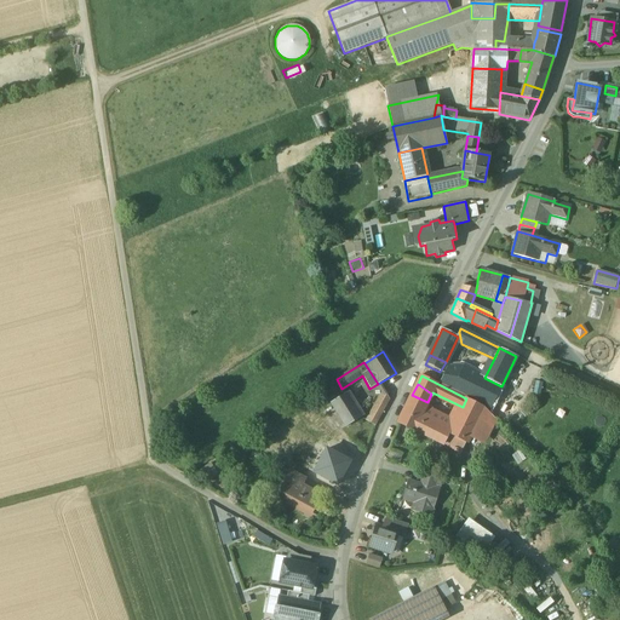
[(382,392),(368,419),(377,424),(377,422),(390,397),(382,392)]
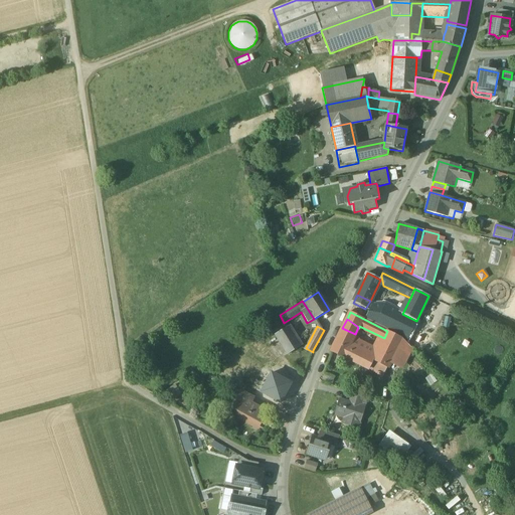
[(300,347),(288,327),(276,335),(288,355),(300,347)]
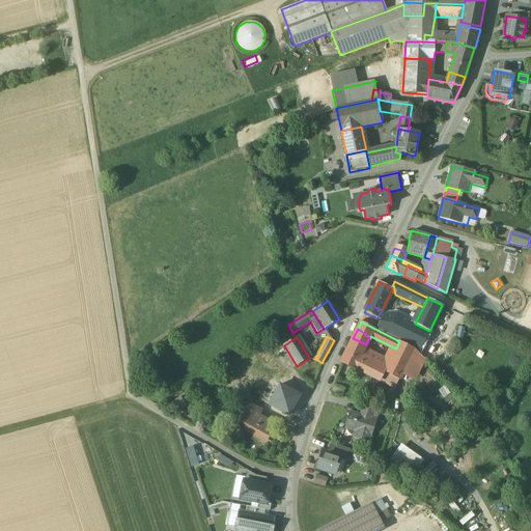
[(366,344),(353,338),(341,361),(355,368),(360,358),(366,344)]
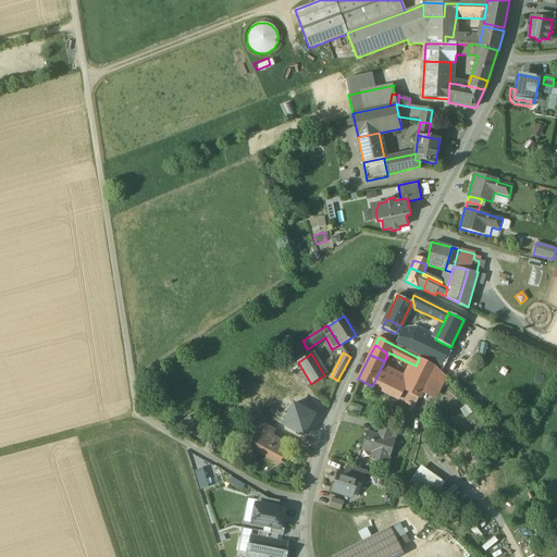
[(416,366),(404,388),(405,388),(419,396),(420,396),(435,367),(424,361),(419,358),(416,366)]
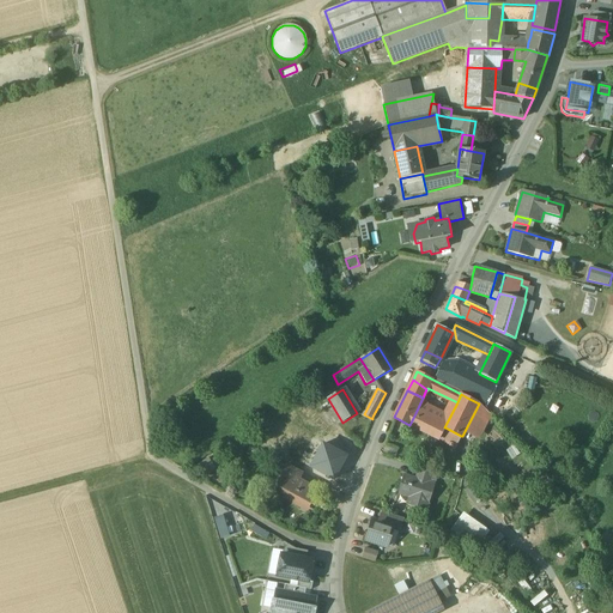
[(532,400),(525,394),(515,405),(516,406),(520,410),(522,411),(532,400)]
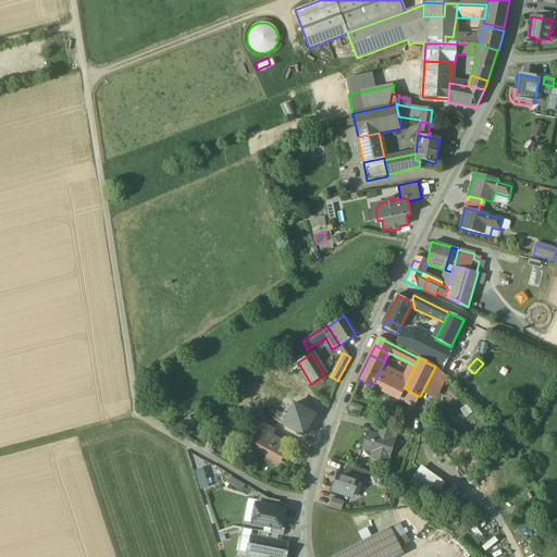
[(382,378),(378,375),(372,386),(374,387),(379,380),(381,381),(382,378)]
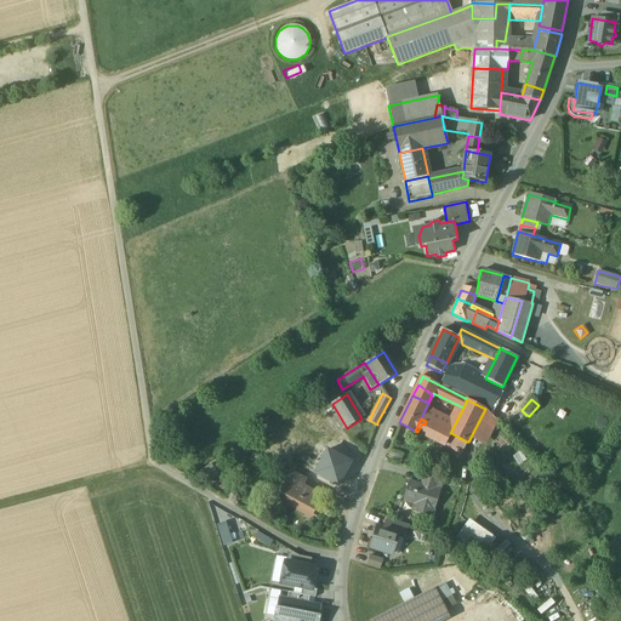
[(450,433),(426,421),(425,425),(422,423),(417,432),(444,445),(445,444),(462,453),(467,442),(451,433),(450,433)]
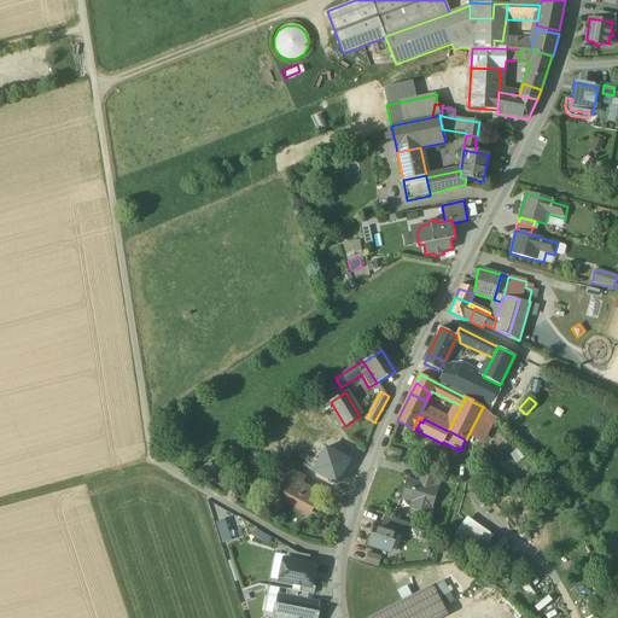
[(349,460),(325,448),(314,471),(337,483),(349,460)]
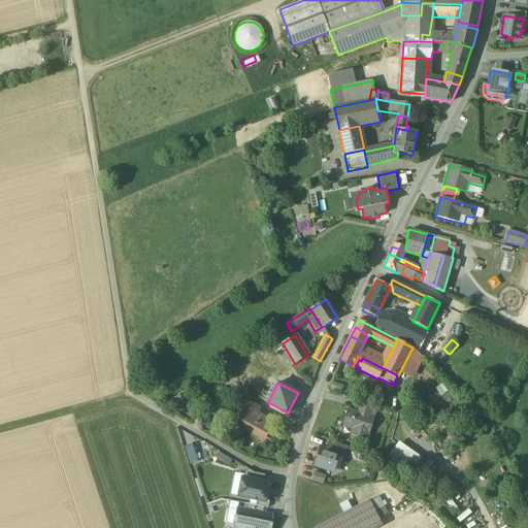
[(261,406),(249,400),(244,407),(250,410),(257,415),(261,406)]
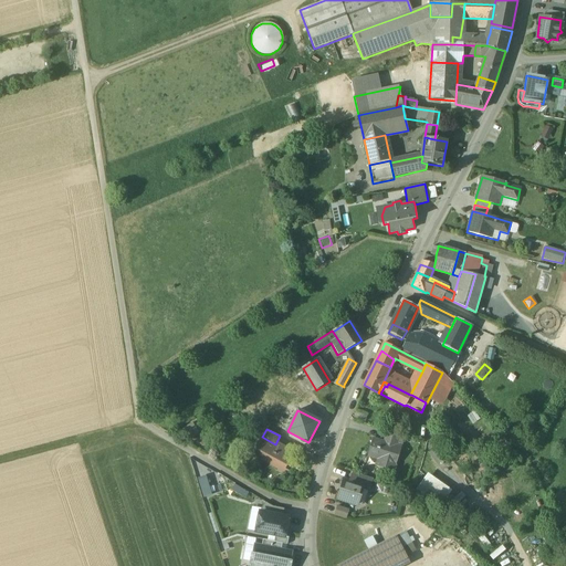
[(400,433),(388,430),(385,437),(398,441),(400,433)]
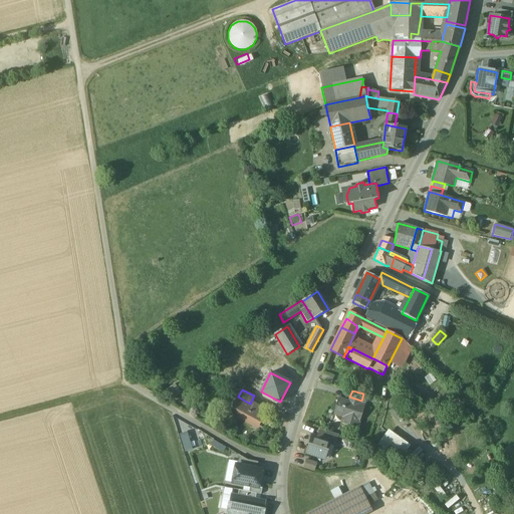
[(364,407),(338,399),(333,414),(346,418),(344,424),(357,428),(364,407)]
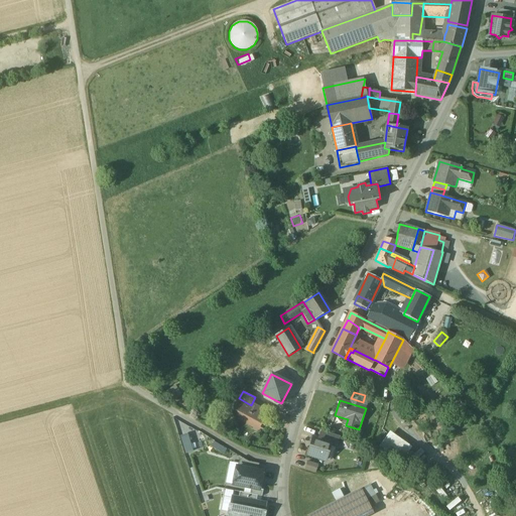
[(251,405),(244,401),(236,417),(254,427),(258,420),(261,422),(266,413),(251,405)]
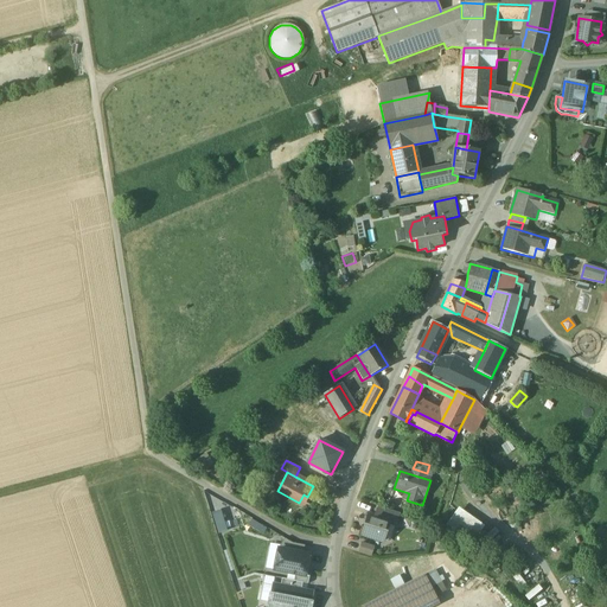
[(400,513),(379,506),(376,515),(390,518),(389,523),(396,525),(400,513)]
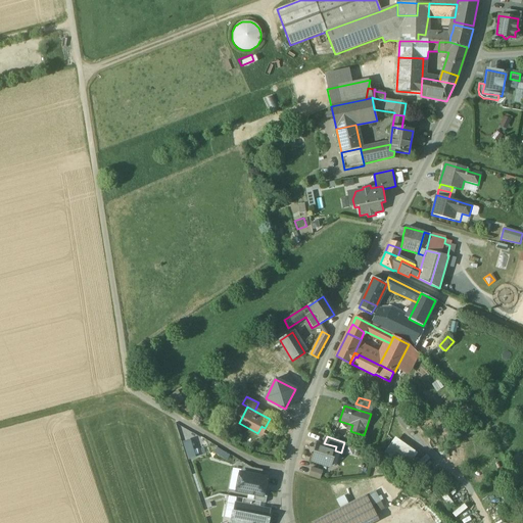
[(391,437),(381,455),(405,468),(414,452),(391,437)]
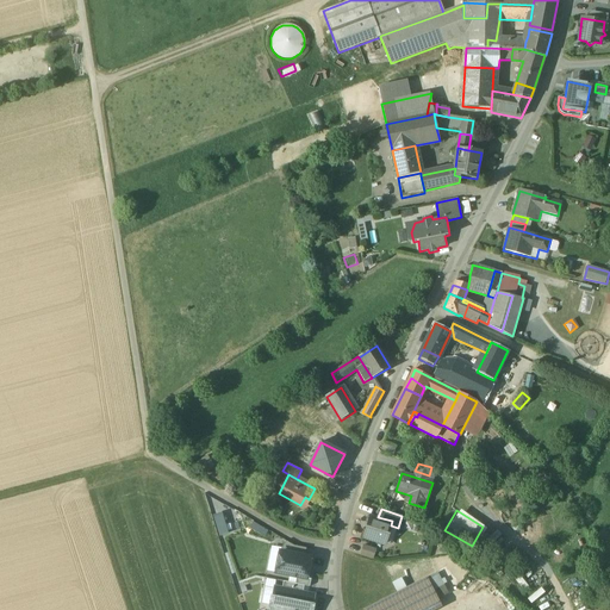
[(218,514),(209,516),(215,536),(224,534),(218,514)]
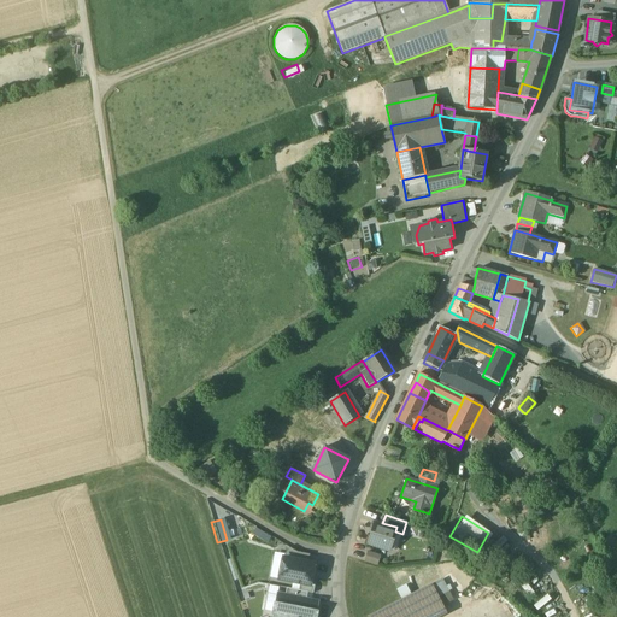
[(397,527),(382,523),(382,526),(375,523),(369,544),(389,551),(395,532),(397,527)]
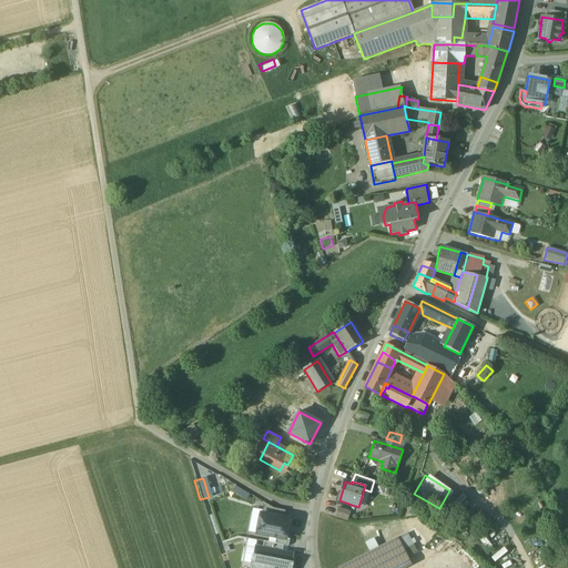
[(452,513),(469,508),(466,496),(448,500),(452,513)]
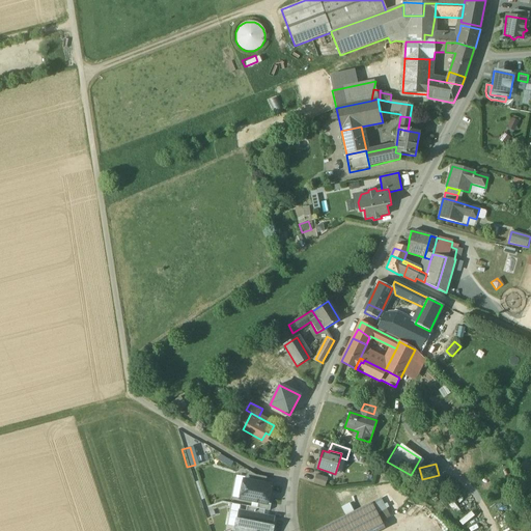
[(248,471),(244,481),(266,485),(267,478),(256,476),(248,471)]
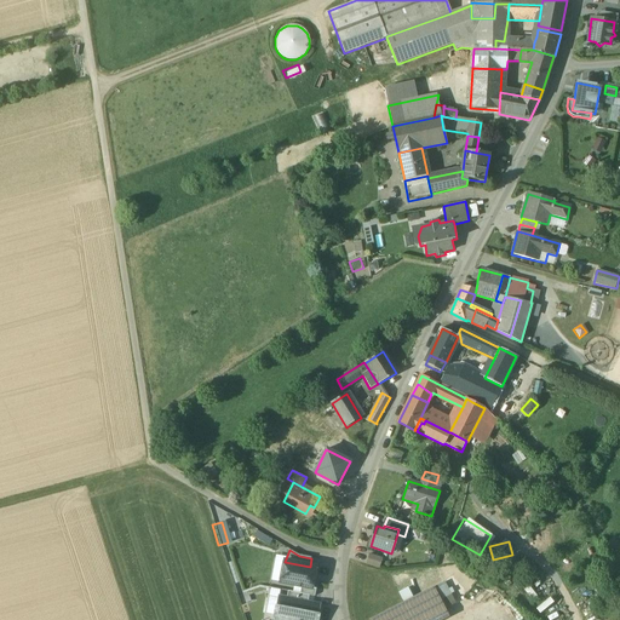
[(362,563),(375,568),(379,557),(366,552),(362,563)]
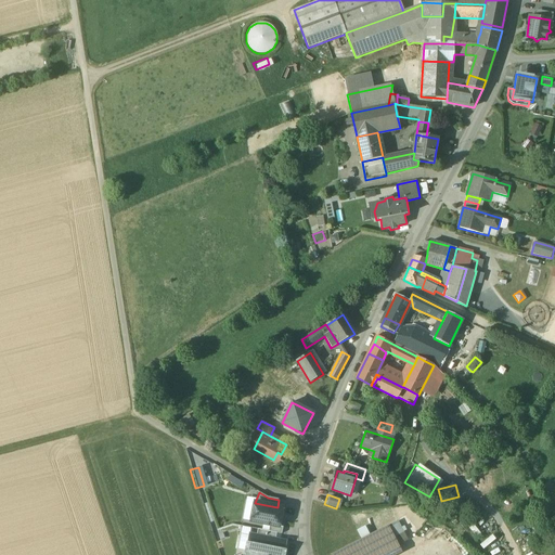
[(280,527),(283,508),(278,507),(255,503),(254,502),(249,521),(263,525),(279,528),(280,527)]
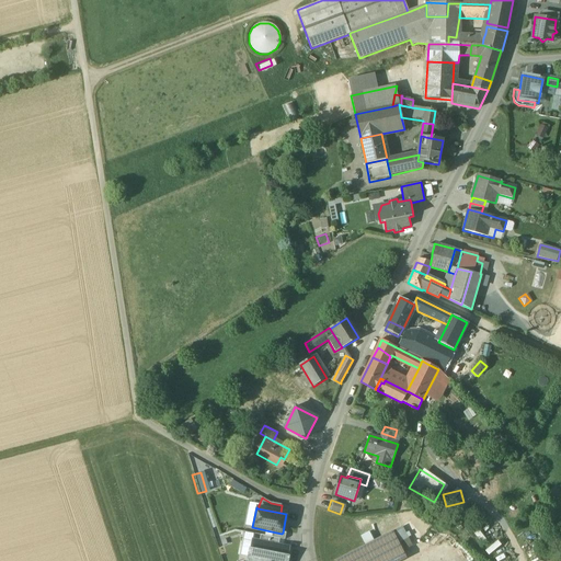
[(265,536),(279,539),(284,540),(286,533),(283,533),(282,534),(266,530),(265,536)]
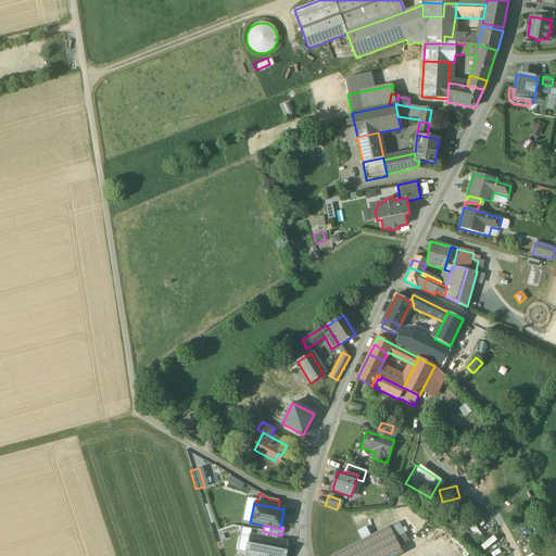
[(390,527),(333,555),(390,555),(402,551),(390,527)]
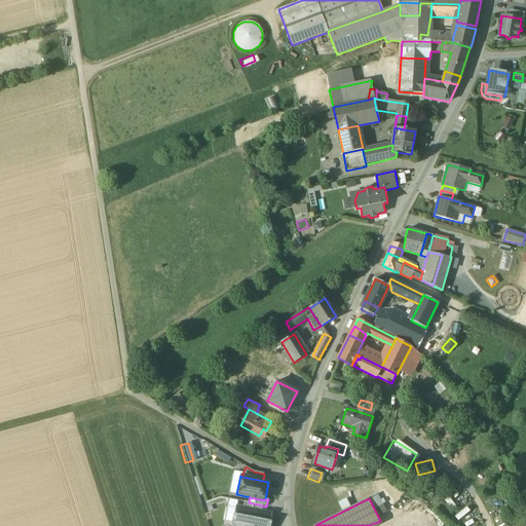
[(339,510),(346,506),(342,498),(335,501),(339,510)]
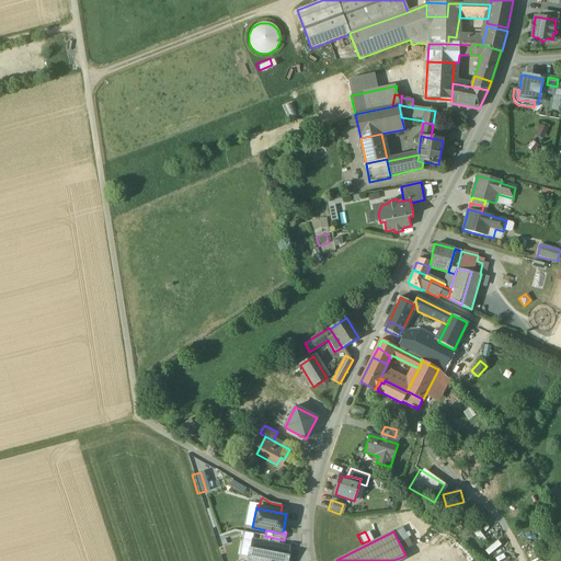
[(261,535),(260,540),(279,545),(279,539),(265,536),(261,535)]
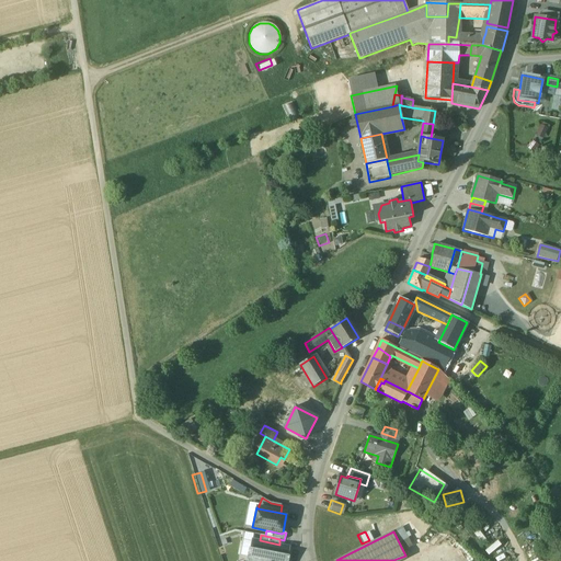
[(287,560),(290,547),(279,545),(260,540),(252,539),(248,560),(287,560)]
